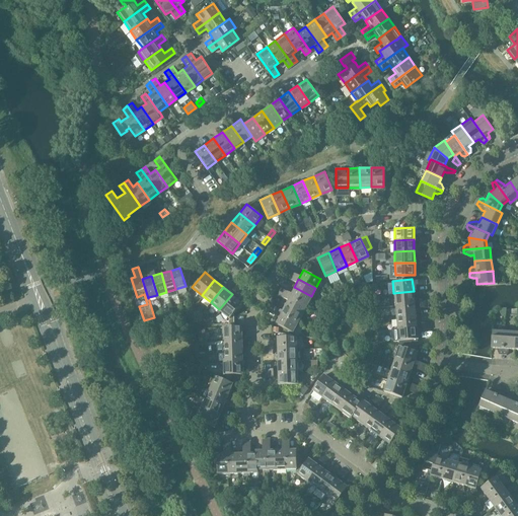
[(289,296),(306,305),(311,296),(294,287),(289,296)]
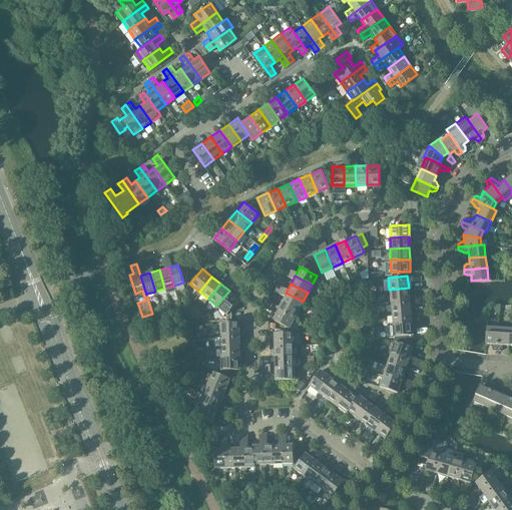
[(389,290),(390,301),(410,299),(409,288),(389,290)]
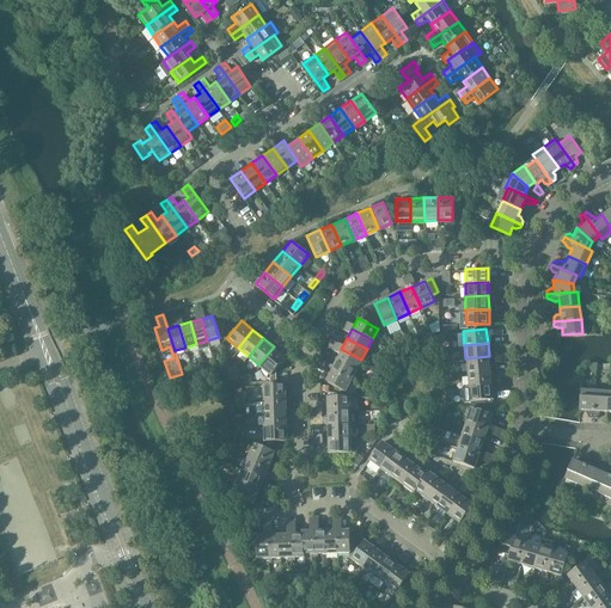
[(274,347),(258,364),(270,374),(285,356),(274,347)]
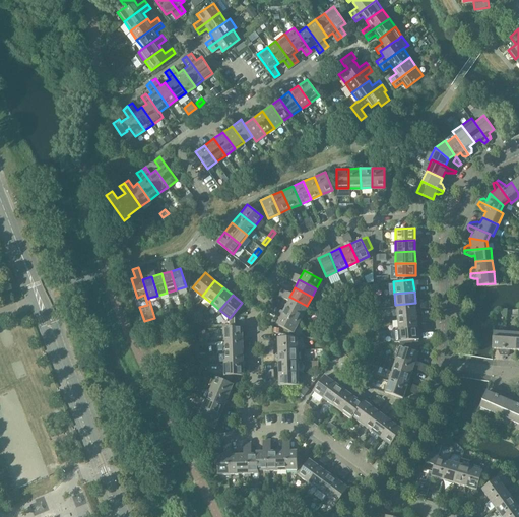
[(285,305),(303,314),(307,306),(289,297),(285,305)]
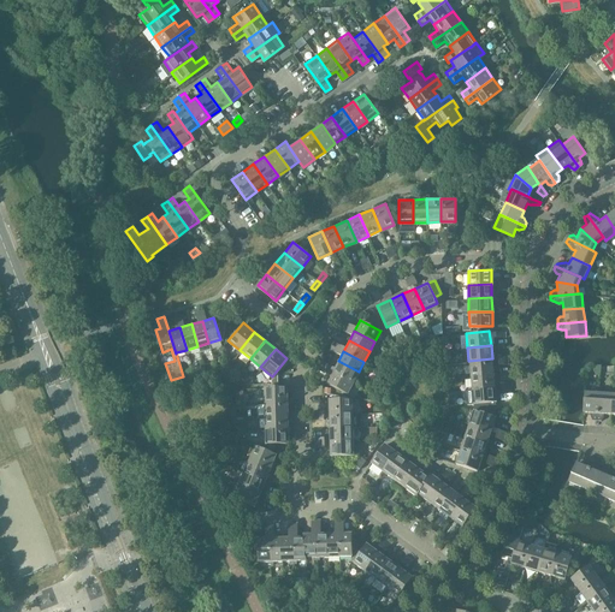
[(468,361),(469,374),(494,373),(492,358),(468,361)]
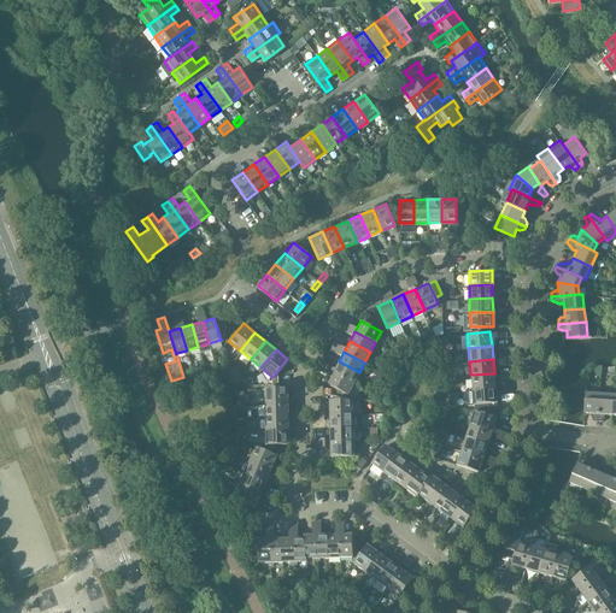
[(359,372),(339,361),(333,372),(353,383),(359,372)]
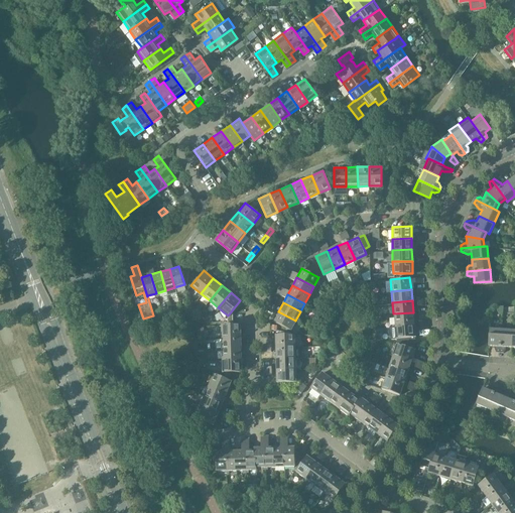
[(290,330),(295,321),(278,311),(273,319),(290,330)]
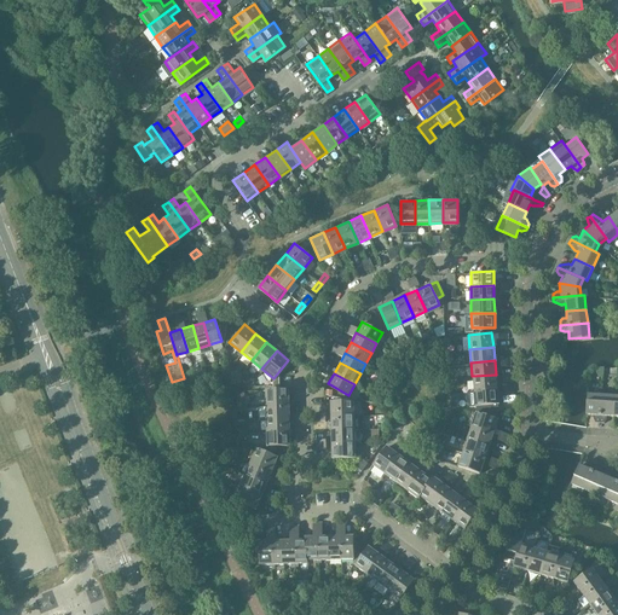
[(472,376),(474,390),(497,388),(496,375),(472,376)]
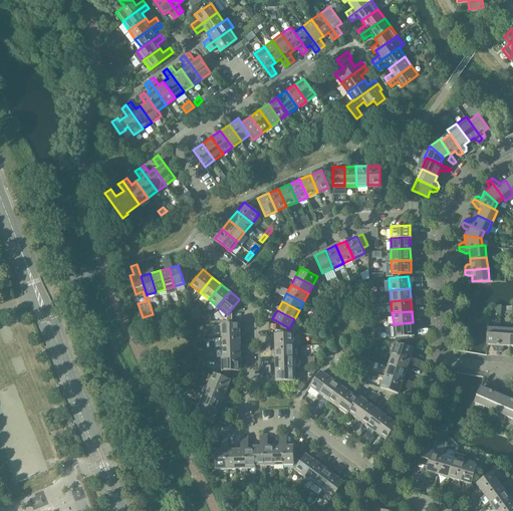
[(220,322),(220,334),(239,334),(239,322),(220,322)]
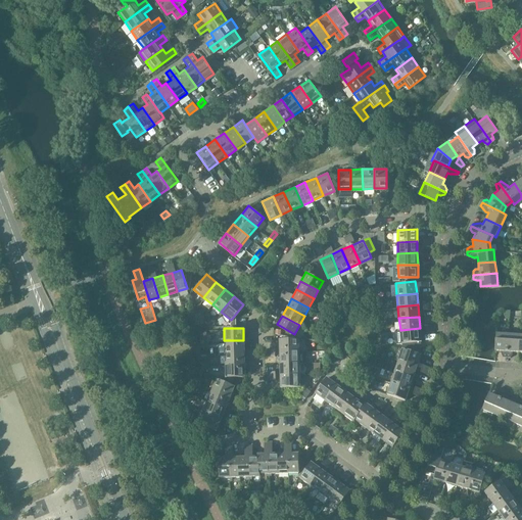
[(420,328),(400,330),(401,342),(421,340),(420,328)]
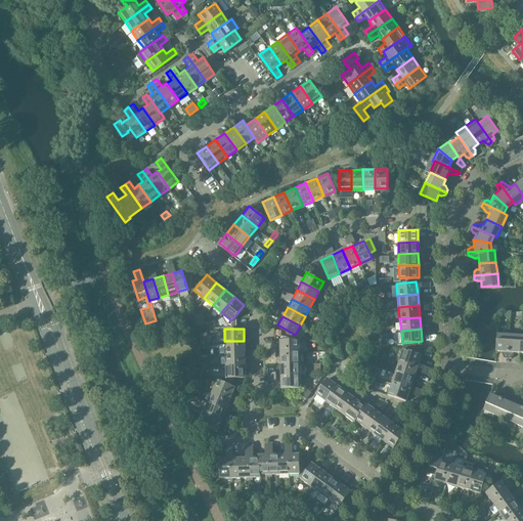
[(507,356),(508,333),(496,333),(495,349),(502,350),(502,353),(503,356),(507,356)]
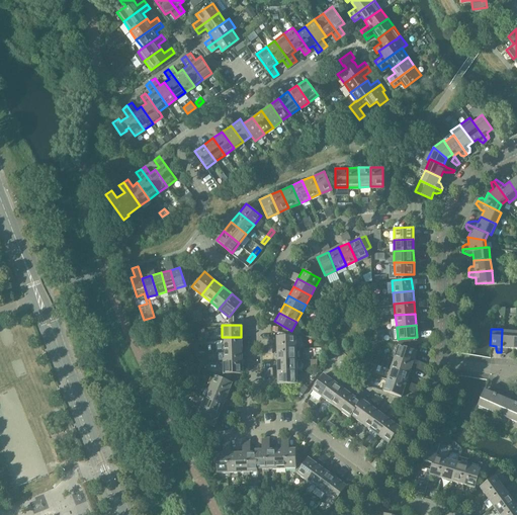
[(513,347),(514,330),(502,329),(501,352),(505,352),(507,350),(507,347),(513,347)]
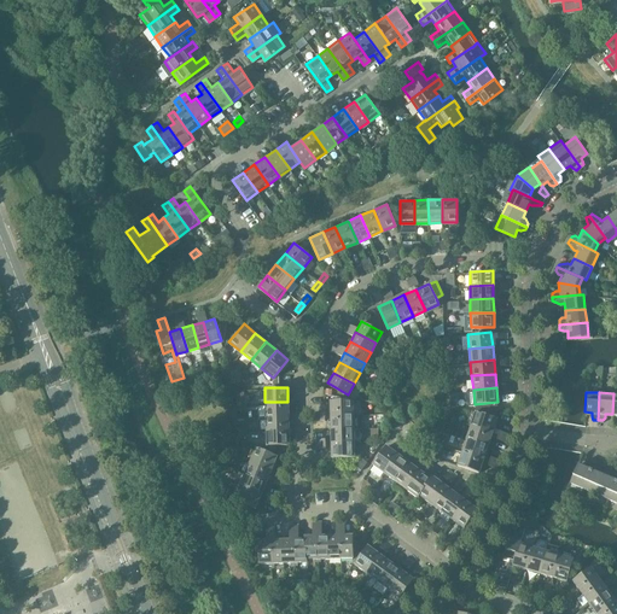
[(330,399),(330,414),(353,414),(353,399),(330,399)]
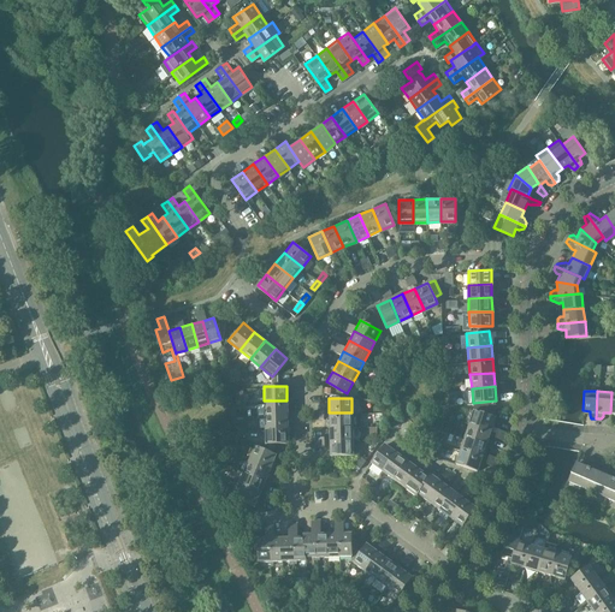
[(264,400),(265,415),(288,414),(287,400),(264,400)]
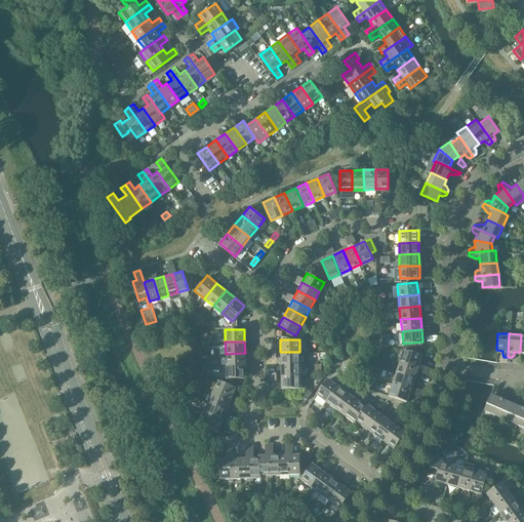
[(403,349),(399,360),(417,366),(421,355),(403,349)]
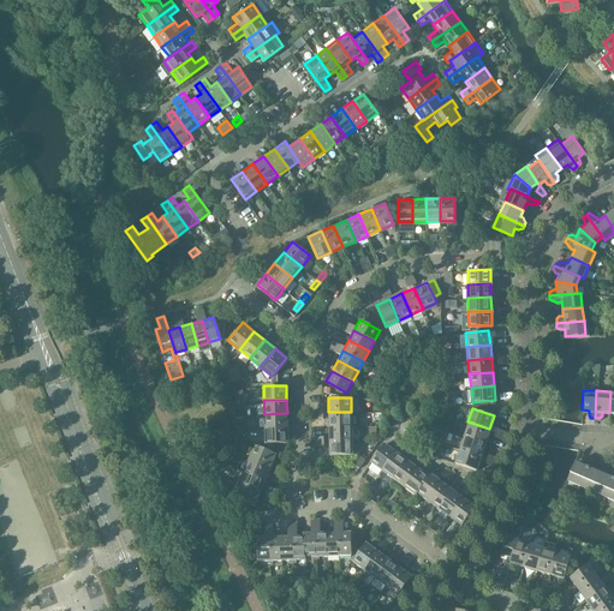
[(328,412),(328,426),(352,425),(351,412),(328,412)]
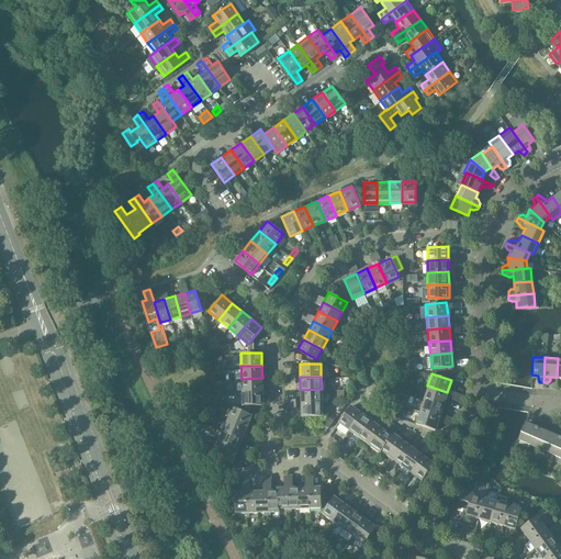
[(242,379),(242,391),(262,391),(262,378),(242,379)]
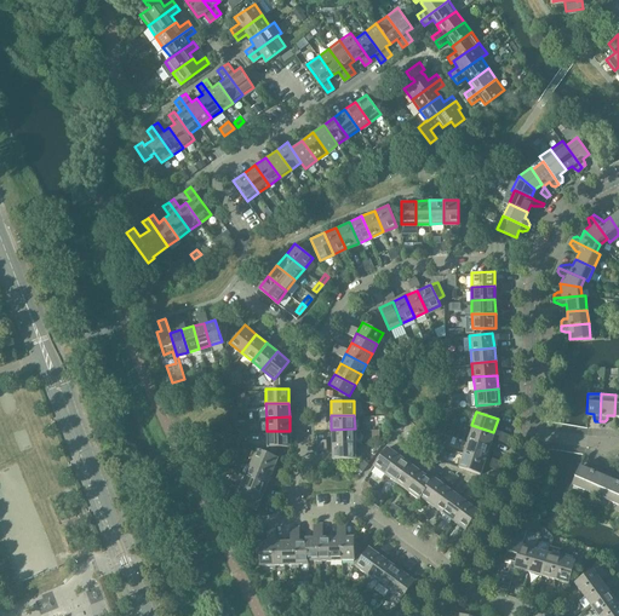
[(468,438),(489,445),(493,432),(471,425),(468,438)]
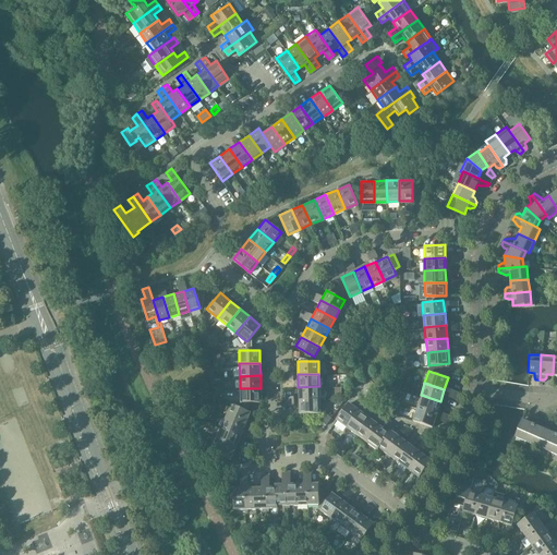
[(298,387),(299,399),(319,398),(319,386),(298,387)]
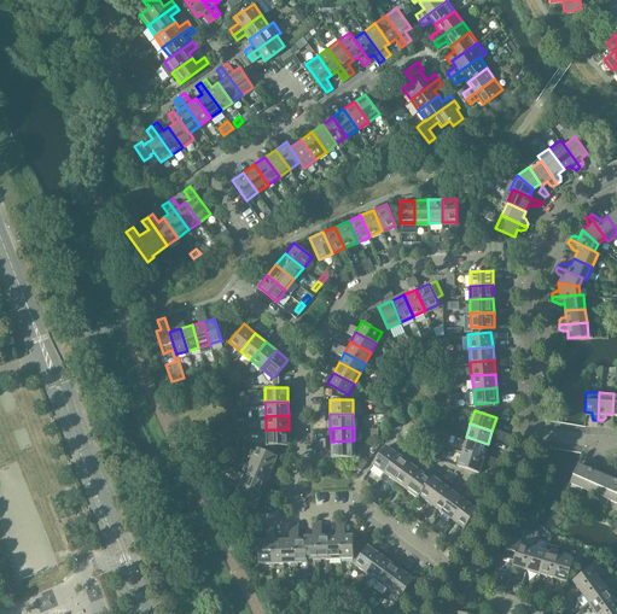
[(289,430),(266,430),(266,444),(289,443),(289,430)]
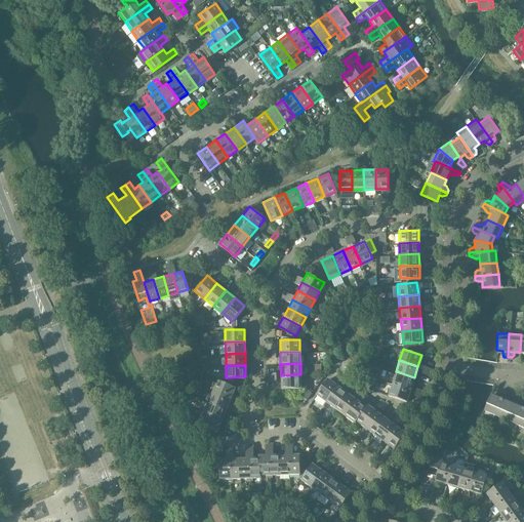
[(410,389),(414,377),(396,371),(392,383),(410,389)]
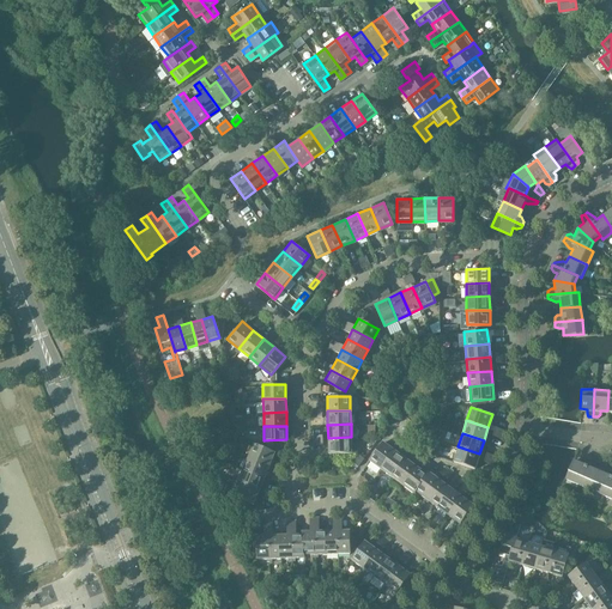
[(351,437),(328,438),(328,449),(328,452),(351,451),(351,437)]
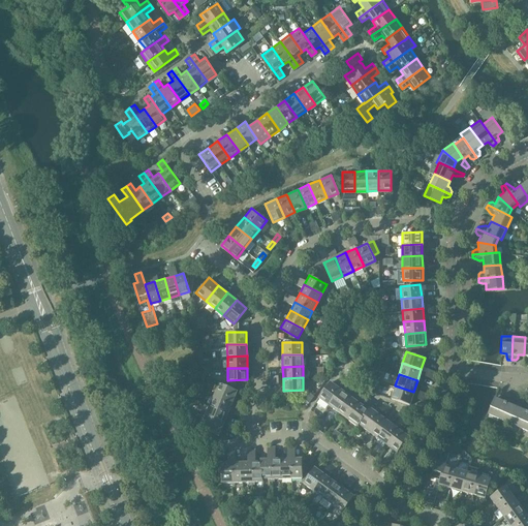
[(318,396),(328,404),(340,388),(330,380),(318,396)]
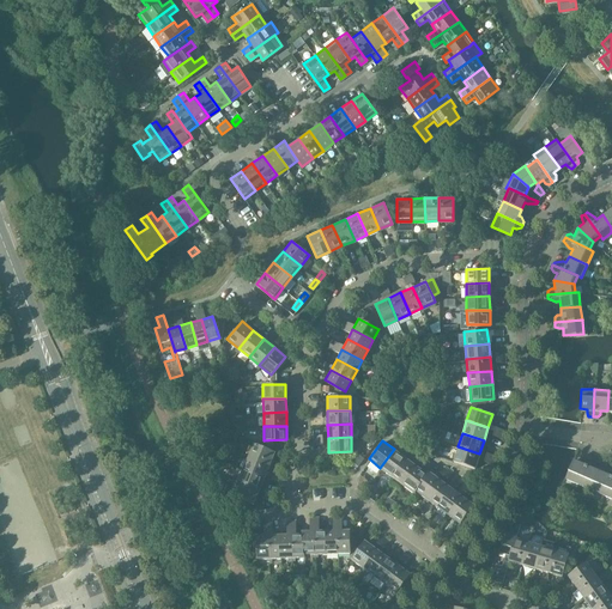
[(253,443),(248,456),(268,464),(274,451),(253,443)]
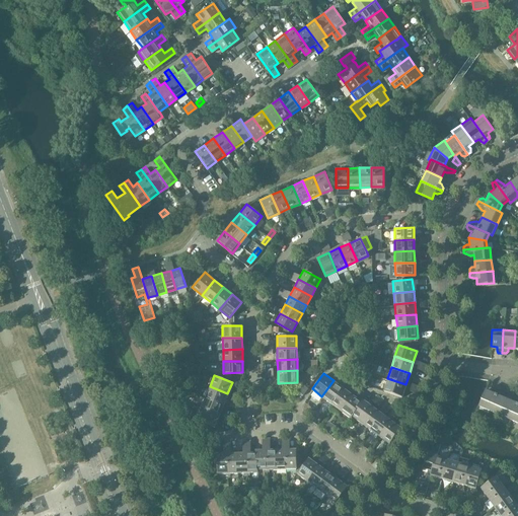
[(401,395),(405,384),(387,378),(383,389),(401,395)]
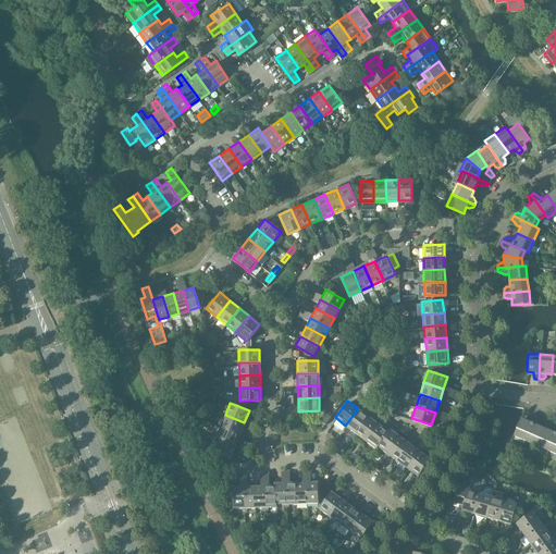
[(345,426),(355,432),(368,416),(358,408),(345,426)]
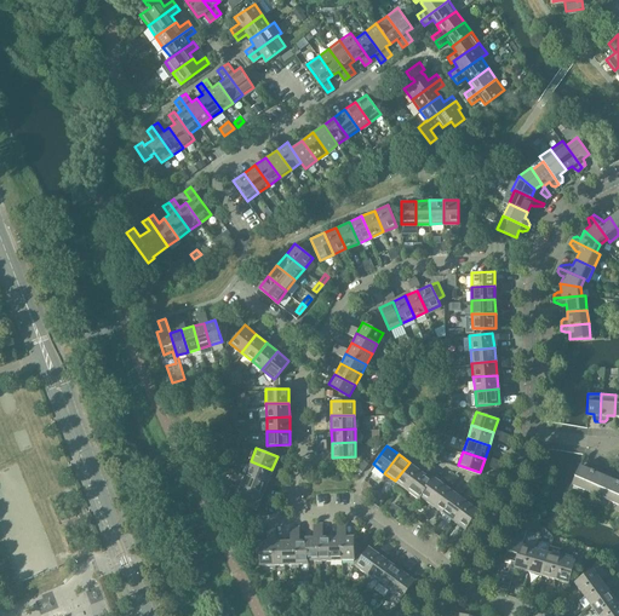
[(360,456),(354,465),(361,470),(367,461),(360,456)]
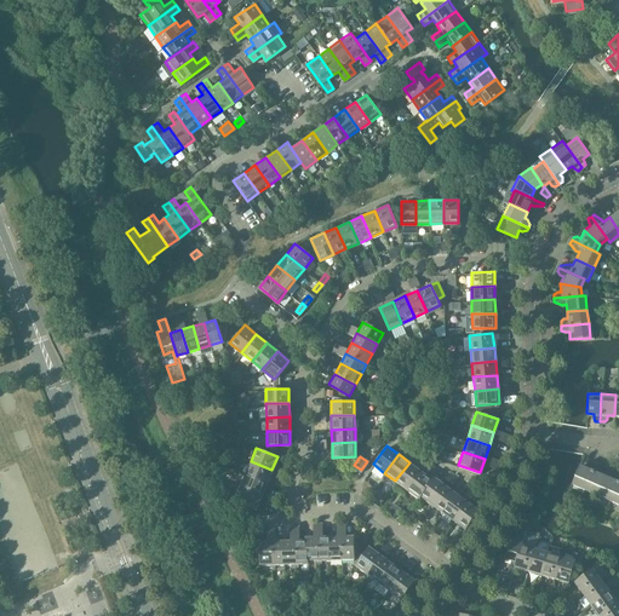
[(251,461),(245,473),(267,483),(271,470),(251,461)]
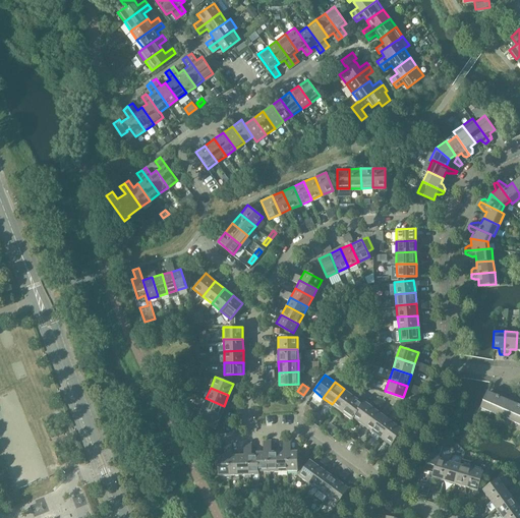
[(480,406),(490,410),(500,389),(497,388),(494,390),(493,393),(486,390),(480,406)]
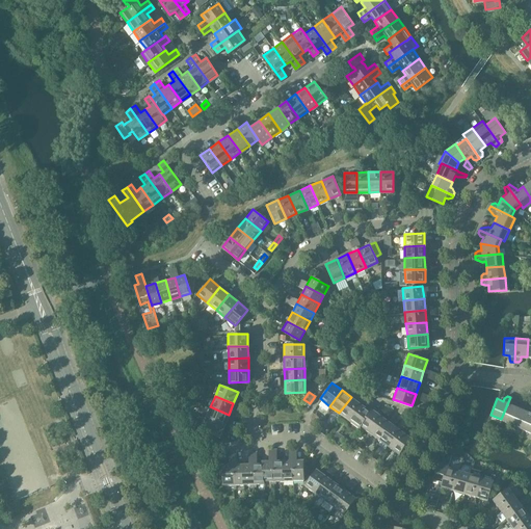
[(339,413),(349,420),(361,404),(351,397),(339,413)]
